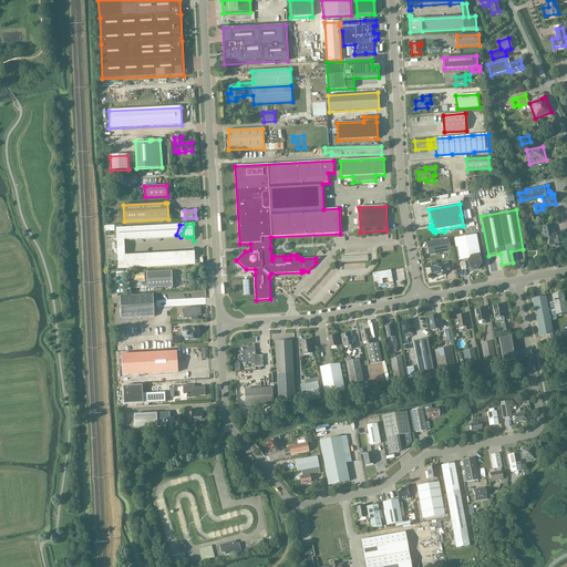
[(174,225),(161,226),(156,236),(162,238),(163,236),(168,238),(169,236),(174,225)]
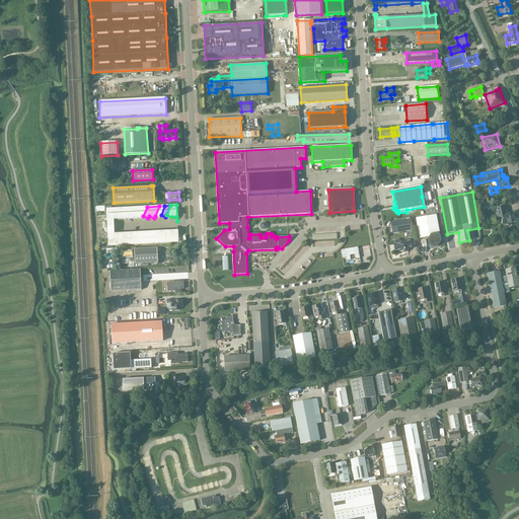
[(159,206),(155,216),(159,217),(160,217),(161,215),(164,206),(159,206)]
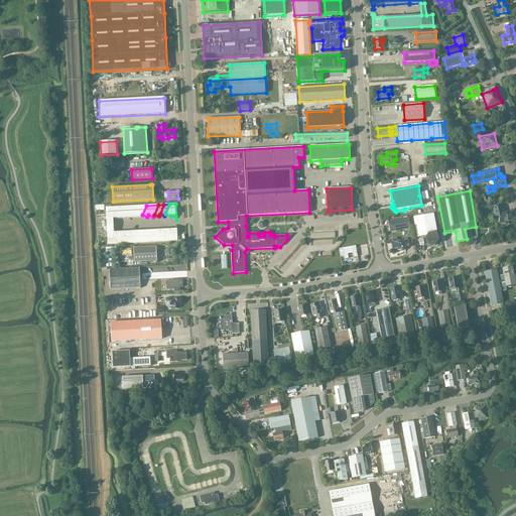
[(499,223),(512,220),(510,212),(502,213),(501,205),(493,207),(495,215),(498,215),(499,223)]
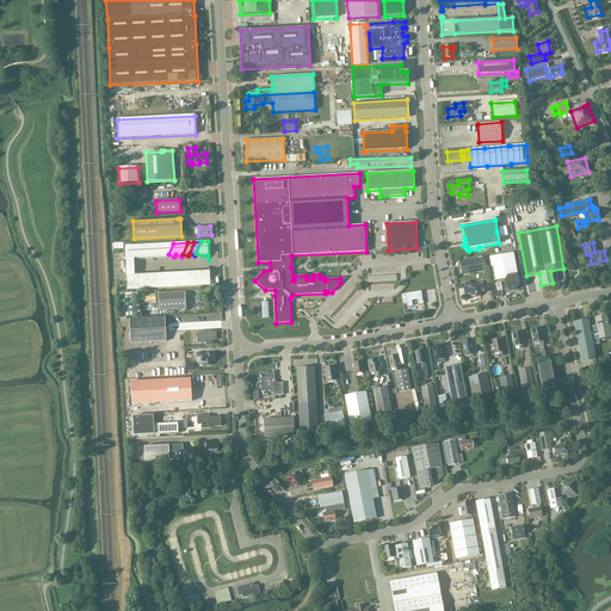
[(161,258),(162,255),(167,244),(153,245),(148,255),(154,258),(155,255),(161,258)]
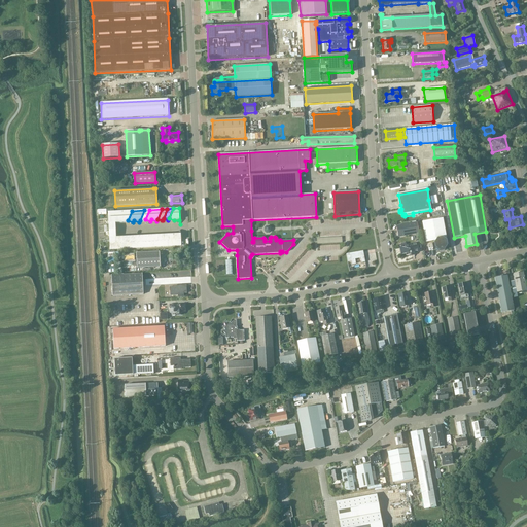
[(144,210),(140,220),(144,221),(145,221),(145,219),(149,210),(144,210)]
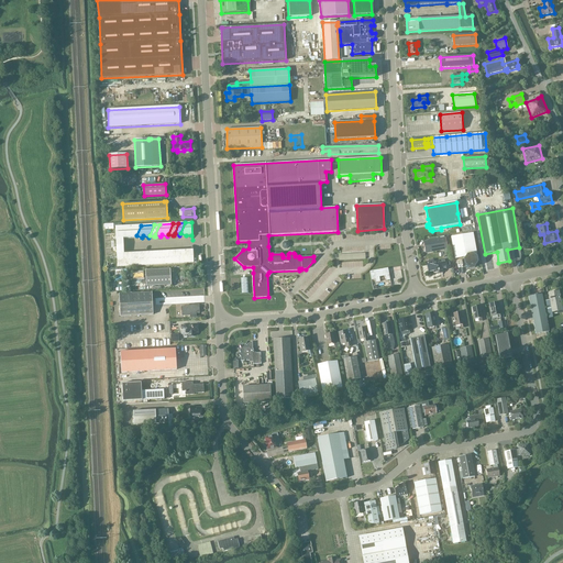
[(116,227),(116,239),(123,239),(130,239),(131,235),(134,225),(116,227)]
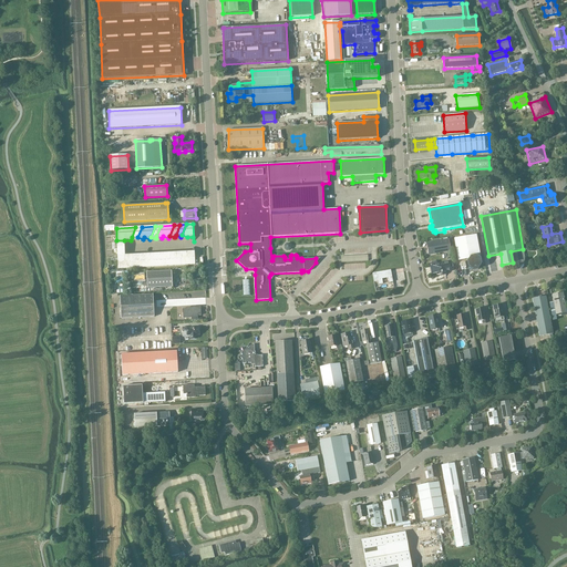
[(135,227),(132,237),(136,239),(137,239),(137,237),(142,227),(135,227)]
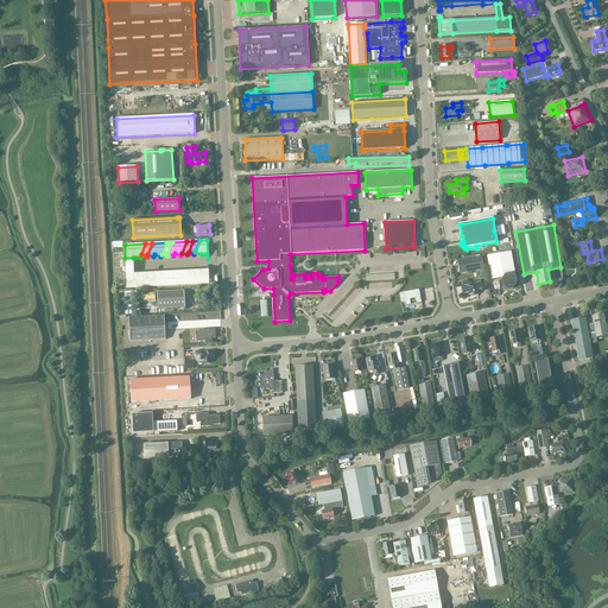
[(513,289),(517,284),(515,278),(513,277),(514,276),(511,252),(487,257),(491,280),(502,278),(500,280),(501,286),(502,287),(504,290),(506,289),(507,290),(513,289)]
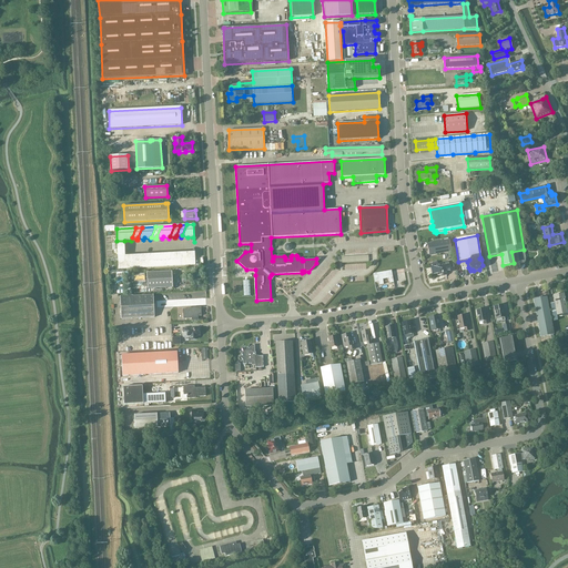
[(429,255),(450,252),(449,241),(427,244),(429,255)]
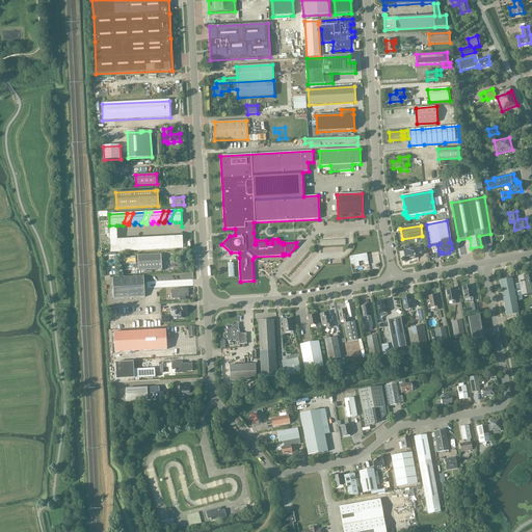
[(176,237),(176,239),(171,248),(183,248),(182,232),(182,236),(176,237)]
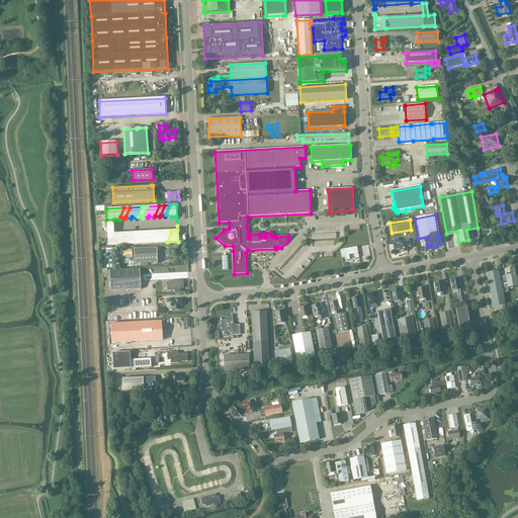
[(155,243),(159,233),(155,231),(154,231),(154,234),(150,243),(155,243)]
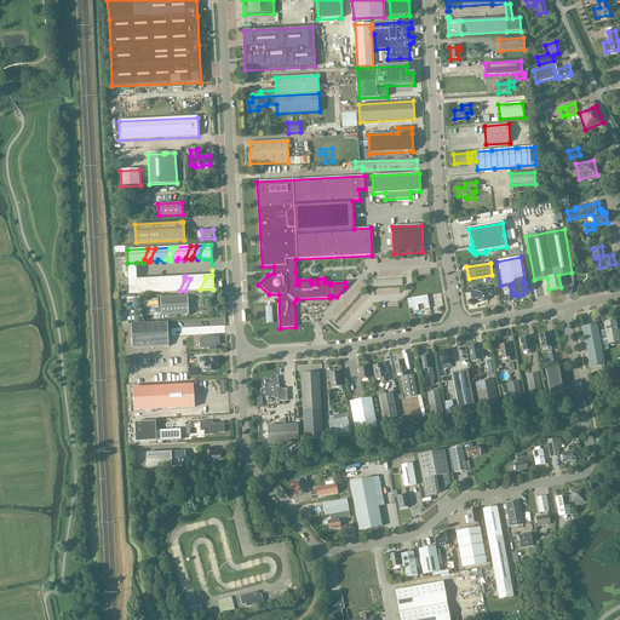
[(191,276),(190,279),(185,291),(200,290),(205,279),(199,276),(197,279),(193,276),(191,276)]
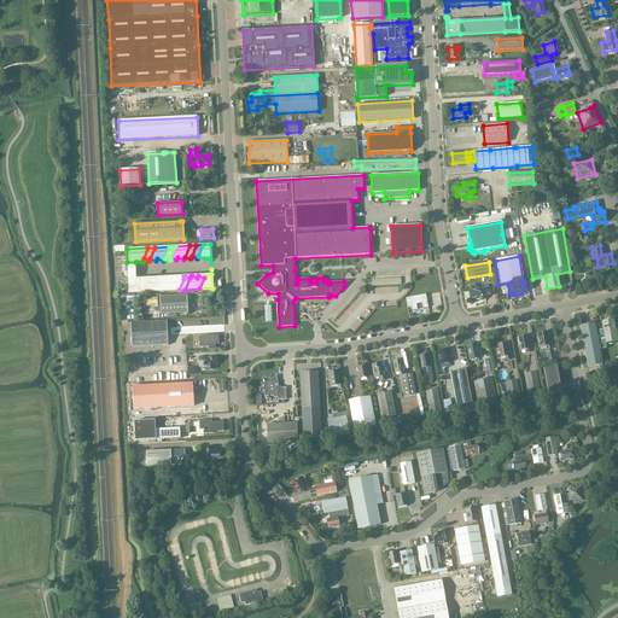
[(164,291),(169,279),(164,277),(163,277),(162,279),(158,291),(164,291)]
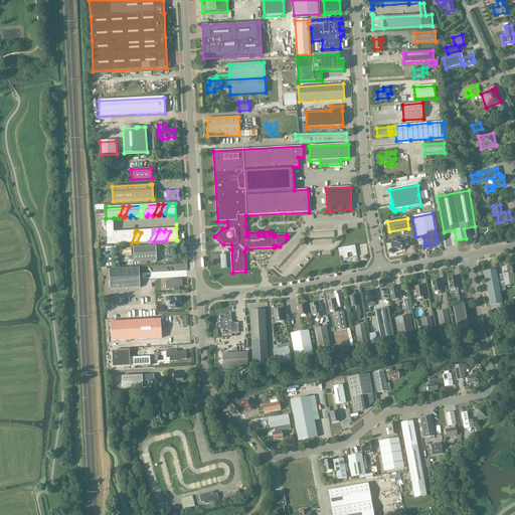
[(142,230),(141,232),(137,242),(149,241),(153,232),(148,230),(147,232),(142,230)]
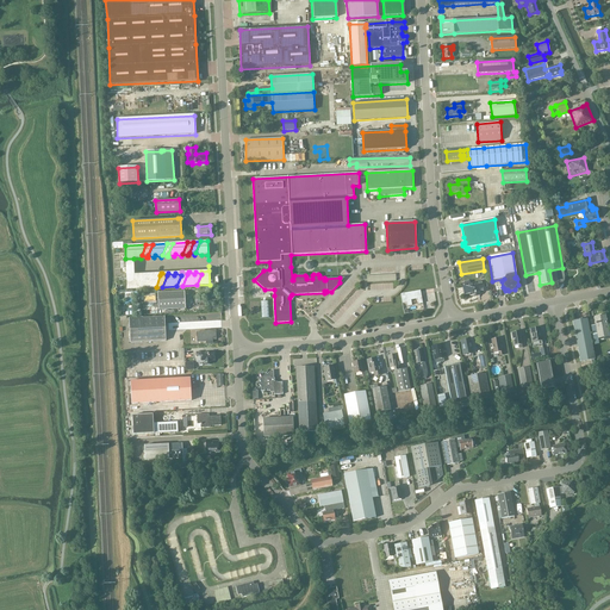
[(141,274),(135,274),(135,275),(126,275),(128,290),(136,288),(141,274)]
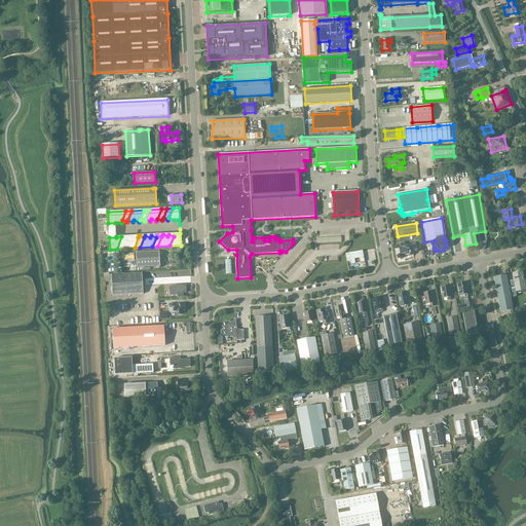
[(122,249),(126,238),(121,236),(117,249),(122,249)]
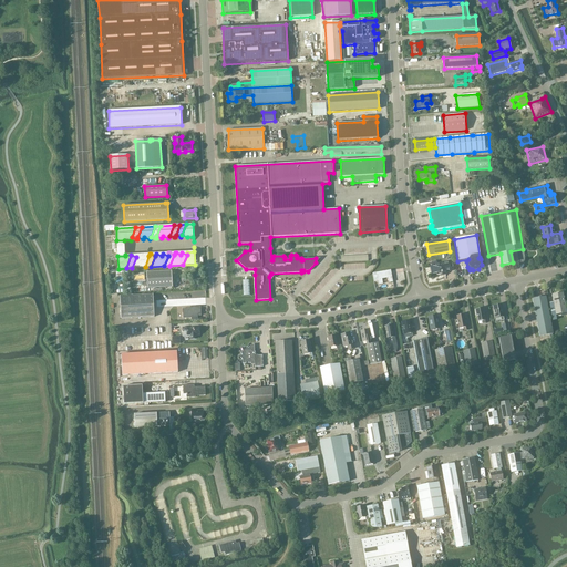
[(137,255),(136,257),(132,268),(145,267),(148,256),(144,255),(143,257),(137,255)]
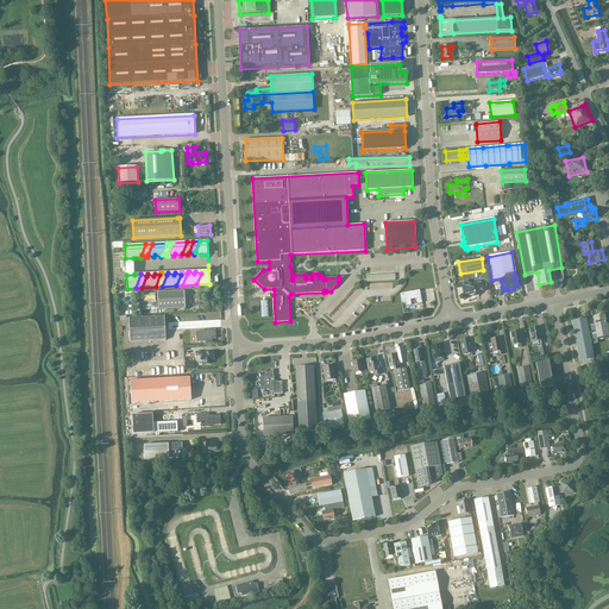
[(463,282),(463,283),(463,284),(462,284),(464,294),(469,294),(469,295),(478,294),(478,293),(488,290),(485,281),(469,283),(469,282),(469,281),(463,282)]
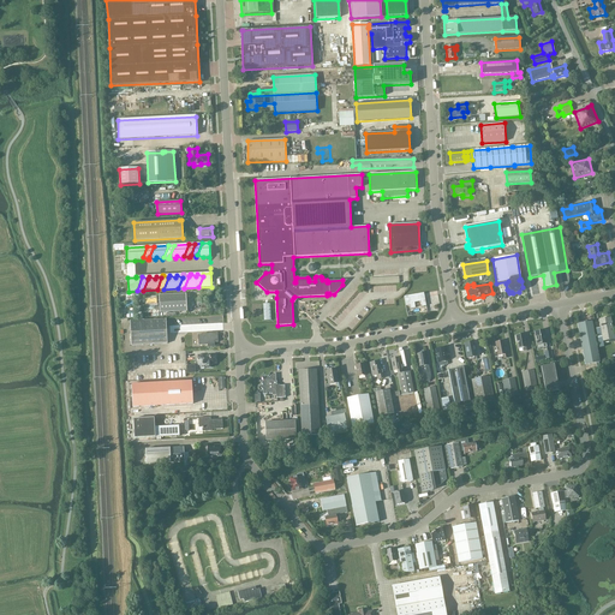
[(424,293),(404,297),(406,306),(410,305),(410,309),(416,308),(415,303),(421,302),(422,306),(427,306),(424,297),(423,297),(423,296),(424,294),(424,293)]
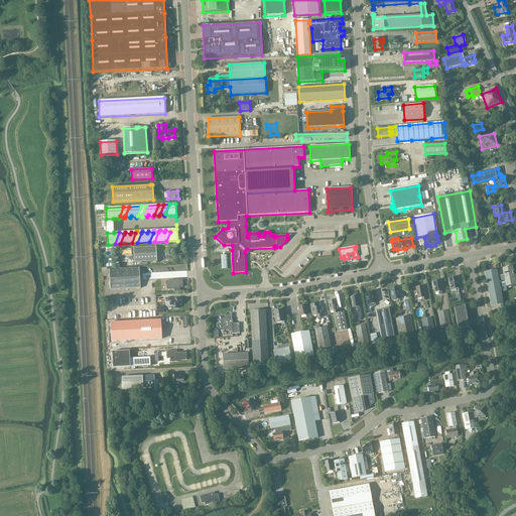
[(156,247),(133,248),(134,263),(156,261),(156,247)]
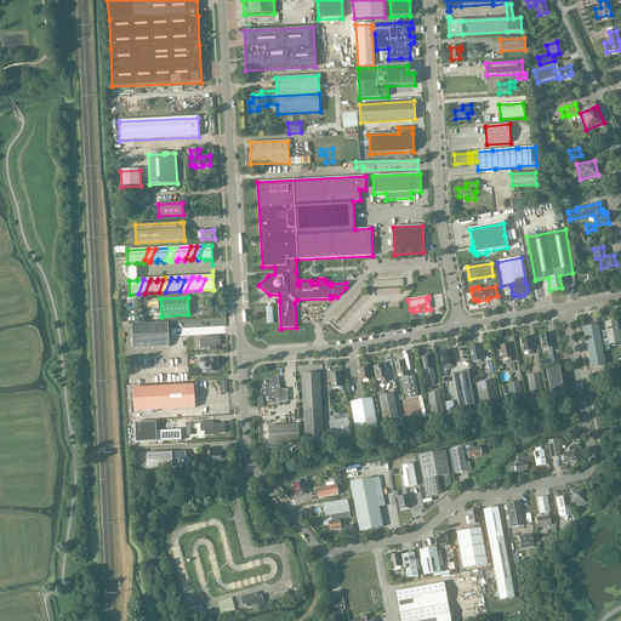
[(616,322),(604,324),(609,345),(620,342),(616,322)]
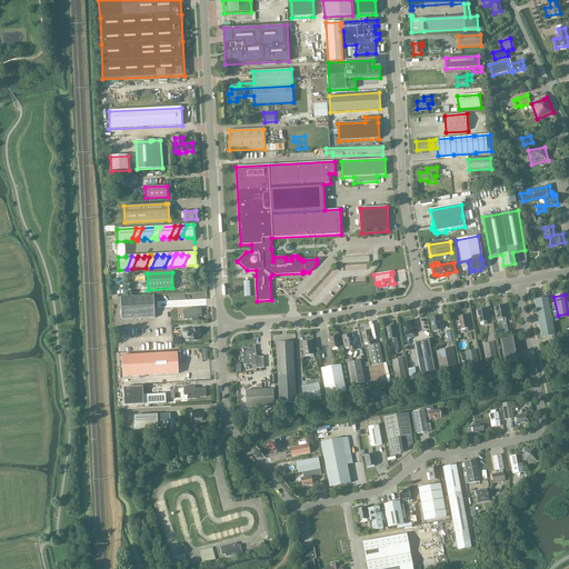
[(155,318),(153,296),(120,297),(121,320),(155,318)]
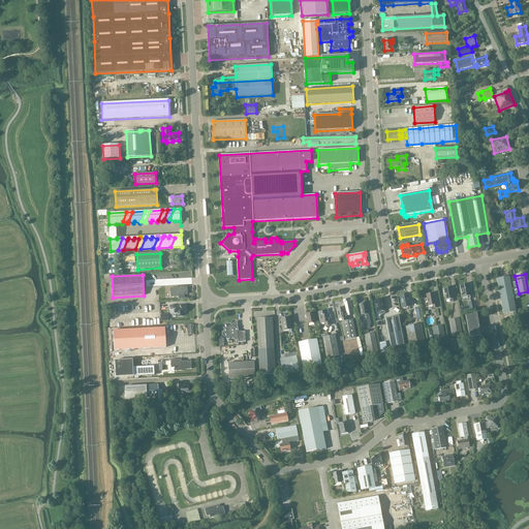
[(497,279),(500,297),(512,294),(509,277),(497,279)]
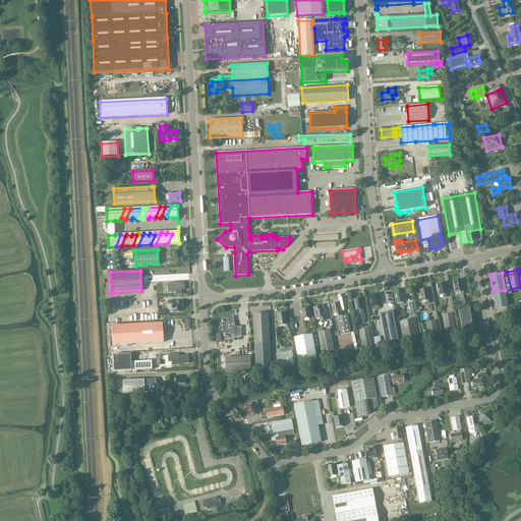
[(460,294),(463,294),(462,291),(463,291),(461,280),(453,282),(455,292),(460,291),(460,294)]
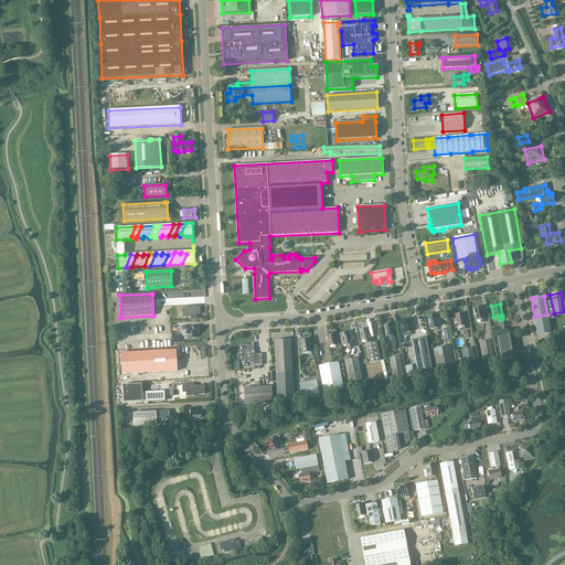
[(185,309),(182,309),(182,318),(191,318),(191,320),(196,320),(196,316),(200,316),(200,307),(190,307),(190,309),(185,309)]
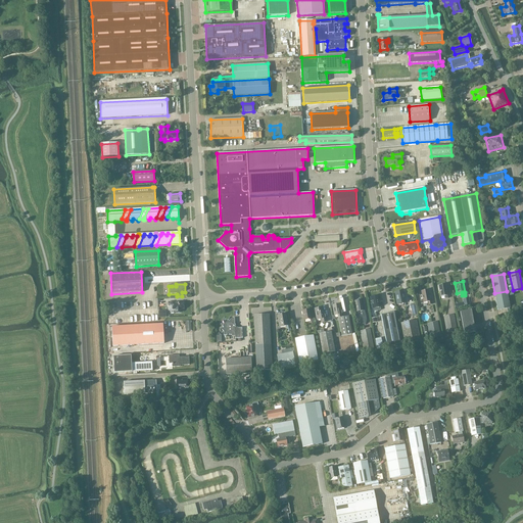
[(440,296),(444,296),(445,298),(447,298),(445,284),(438,286),(440,296)]
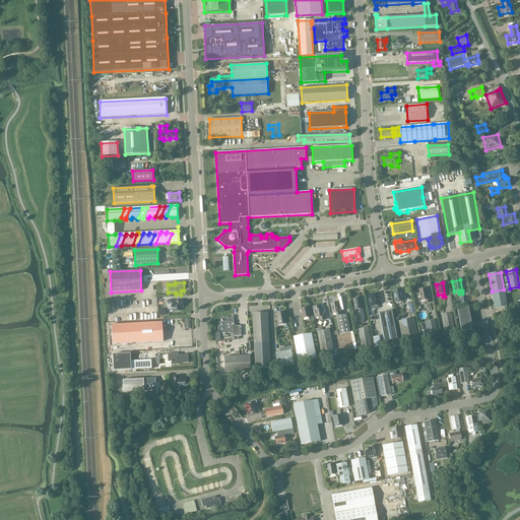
[(426,304),(430,303),(429,300),(428,300),(426,288),(418,289),(420,301),(426,301),(426,304)]
